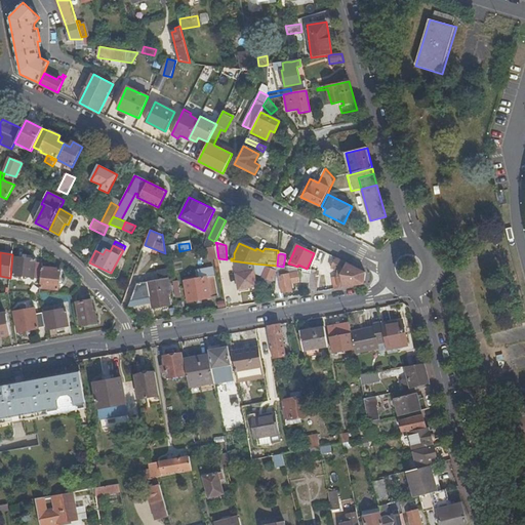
[(41,278),(42,267),(43,263),(36,263),(36,259),(15,257),(13,275),(19,276),(19,278),(23,279),(23,276),(34,277),(41,278)]
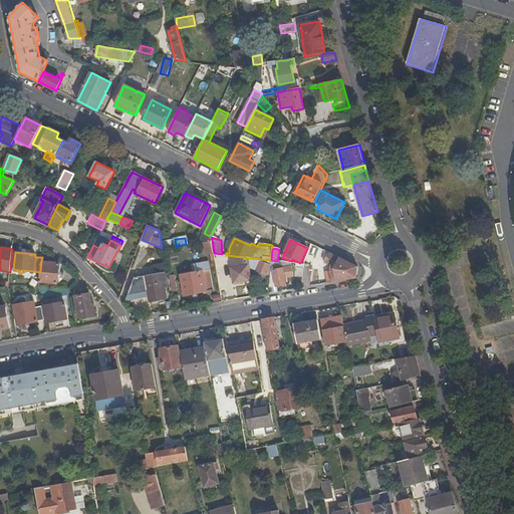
[(357,267),(329,253),(324,262),(325,263),(332,267),(332,266),(334,267),(333,271),(321,273),(323,284),(356,278),(357,267)]
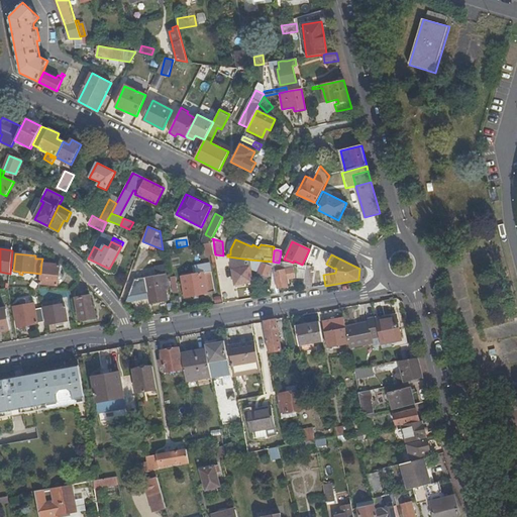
[(271,268),(273,268),(273,262),(249,260),(251,270),(268,276),(271,268)]
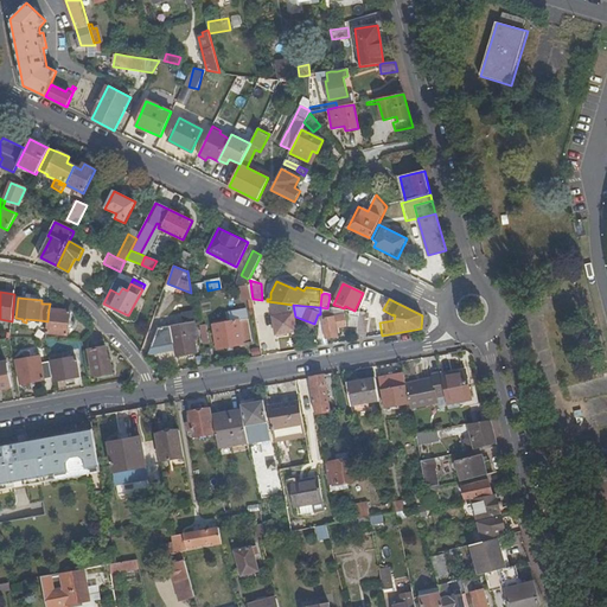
[(292,307),(272,311),(276,334),(296,331),(292,307)]
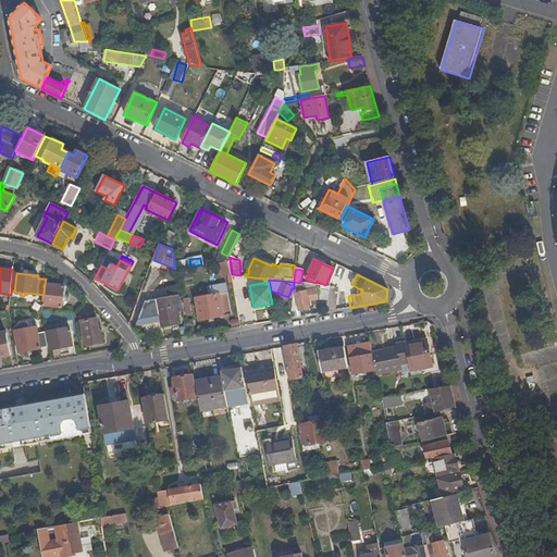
[(44,295),(42,305),(62,308),(64,286),(45,283),(44,295)]
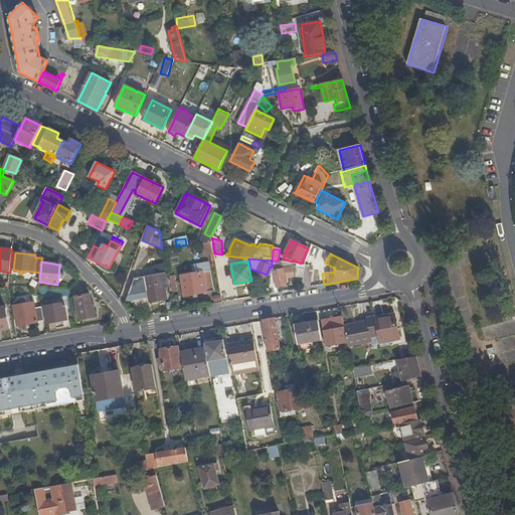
[(305,268),(302,289),(308,288),(312,263),(305,262),(305,266),(305,268)]
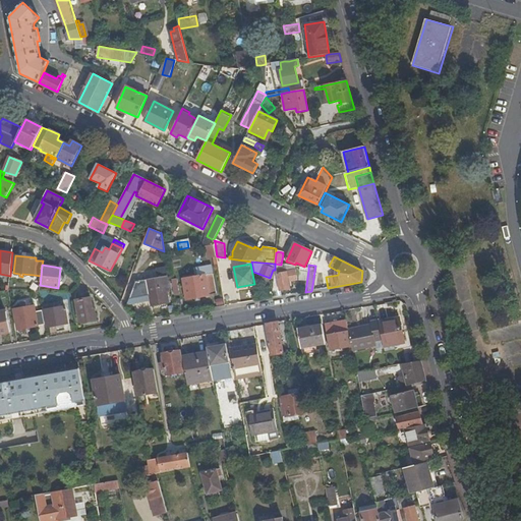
[(291,281),(297,280),(295,271),(278,274),(281,290),(289,289),(289,286),(292,286),(291,281)]
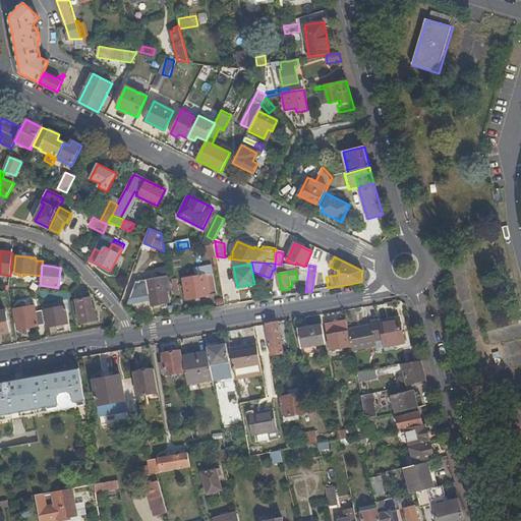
[(186,299),(216,294),(213,274),(183,279),(186,299)]
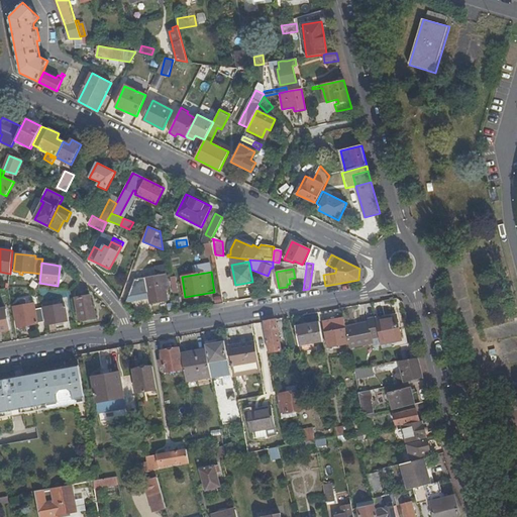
[(158,276),(142,279),(143,284),(147,283),(149,292),(151,303),(168,300),(167,289),(169,289),(167,278),(158,279),(158,276)]
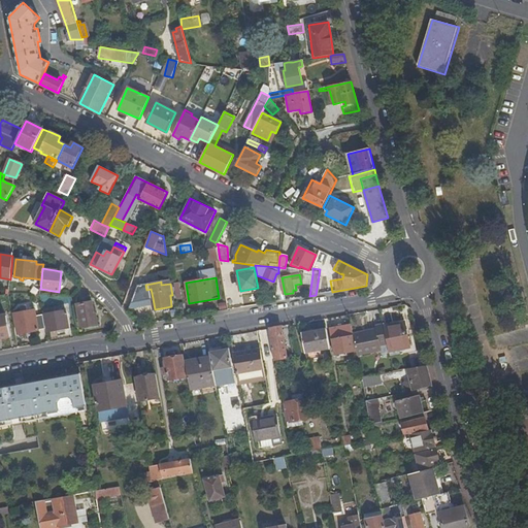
[(245,296),(246,306),(254,305),(253,296),(245,296)]
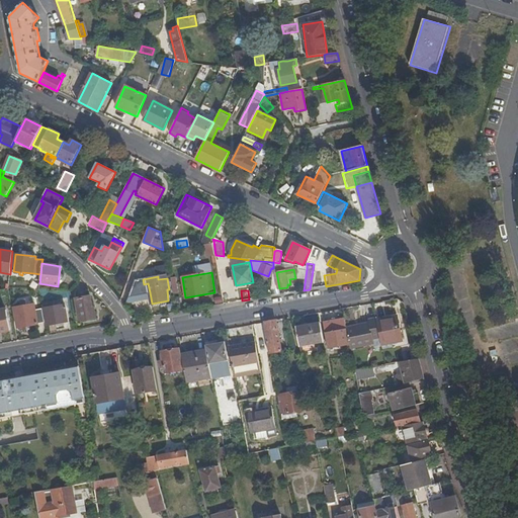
[(94,307),(93,307),(91,296),(76,298),(80,319),(96,317),(94,307)]
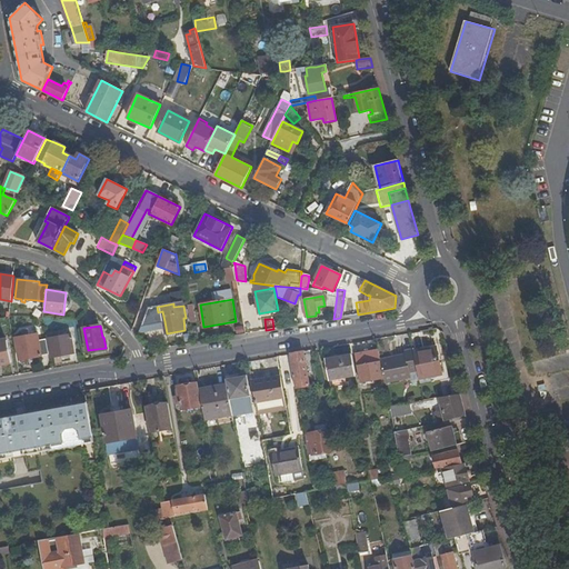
[(49,355),(47,339),(39,340),(38,333),(16,338),(19,360),(49,355)]
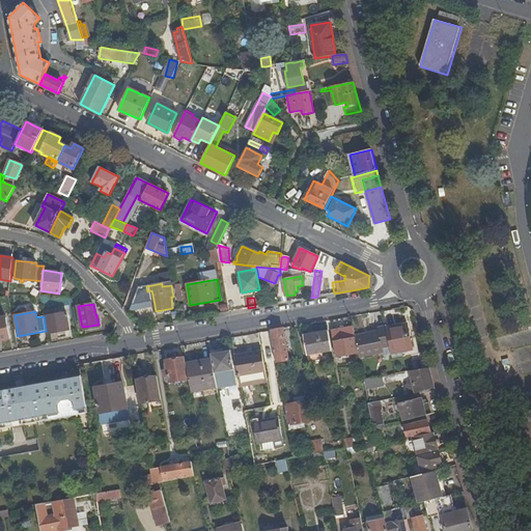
[(49,333),(70,330),(66,312),(46,315),(49,333)]
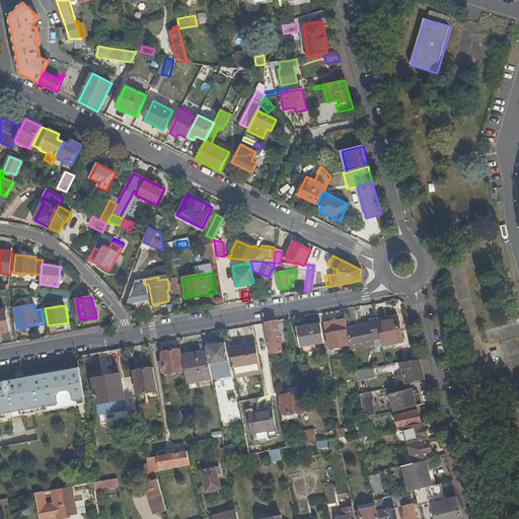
[(6,311),(0,311),(0,331),(9,330),(6,311)]
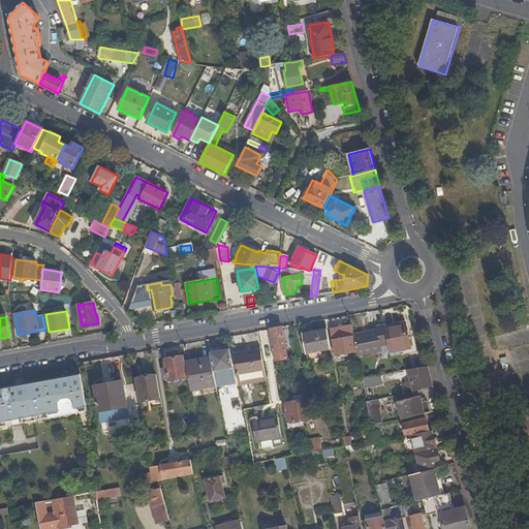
[(405,322),(384,328),(390,351),(411,347),(405,322)]
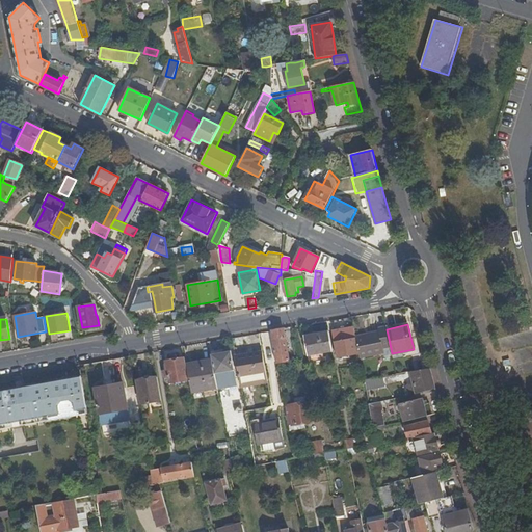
[(356,356),(360,355),(354,327),(333,331),(337,357),(356,354),(356,356)]
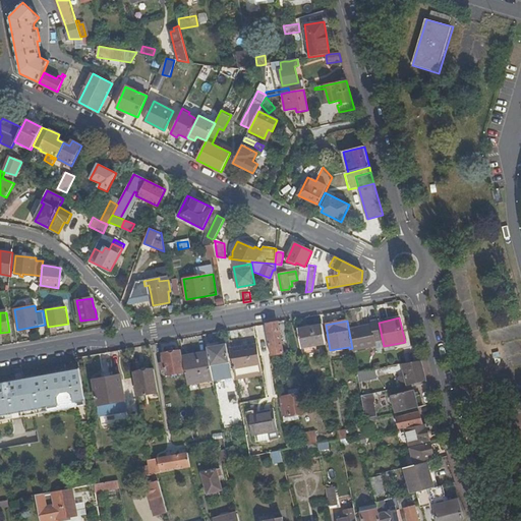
[(266,325),(272,355),(284,353),(278,323),(266,325)]
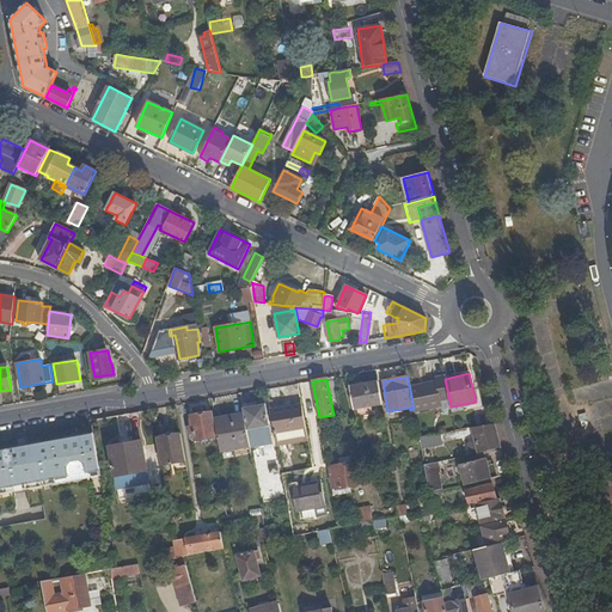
[(356,409),(379,404),(375,383),(352,387),(356,409)]
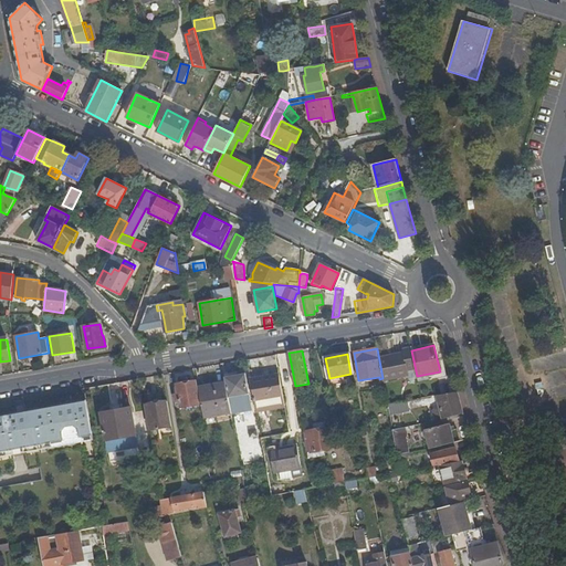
[(404,354),(379,359),(384,380),(409,375),(404,354)]
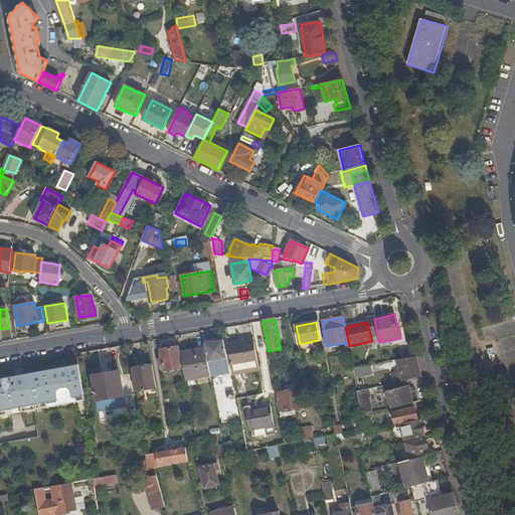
[(284,330),(287,348),(292,347),(289,329),(284,330)]
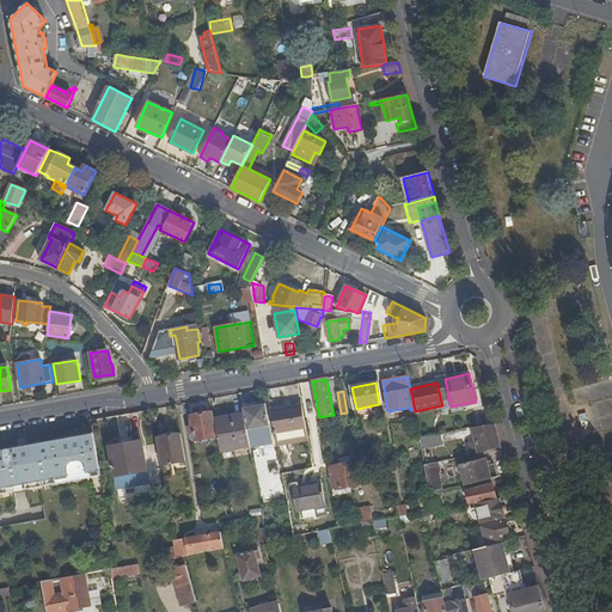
[(245,415),(250,442),(254,441),(252,429),(263,427),(265,427),(270,426),(267,404),(254,407),(252,403),(244,405),(245,415)]
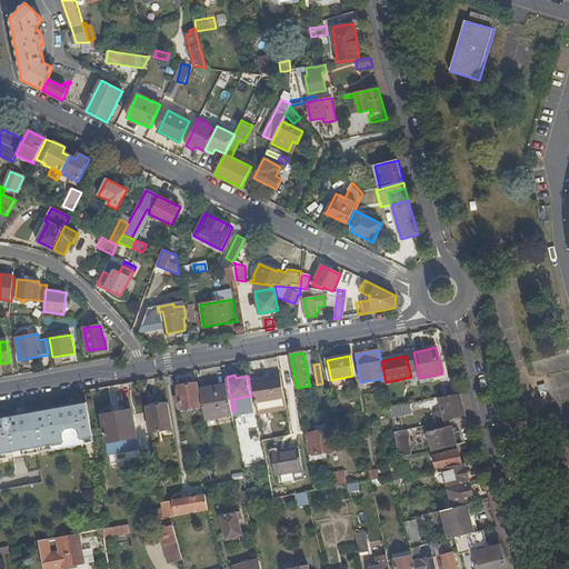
[(259,417),(288,412),(281,379),(252,383),(256,405),(259,417)]
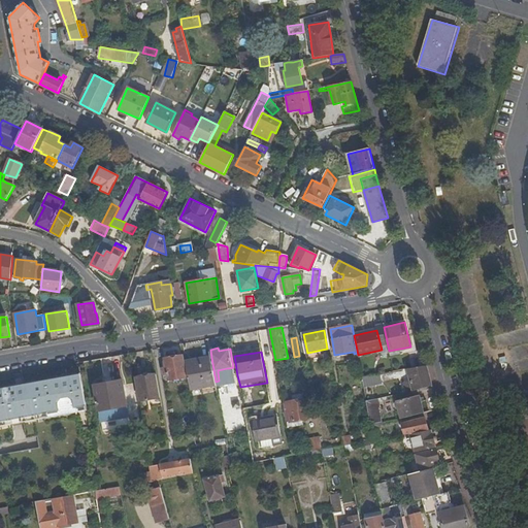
[(168,381),(188,377),(184,356),(165,359),(168,381)]
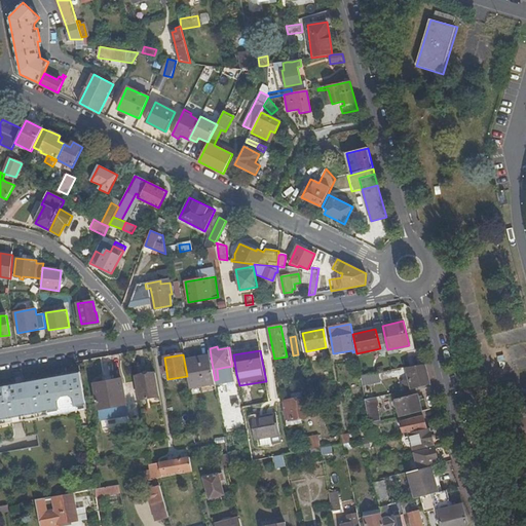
[(199,384),(215,381),(215,380),(211,357),(185,361),(190,388),(199,386),(199,384)]
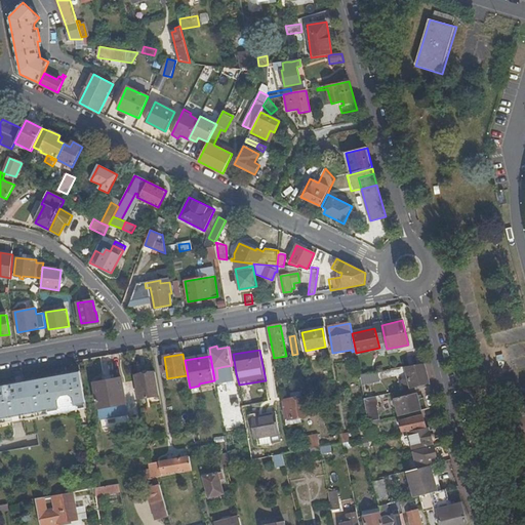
[(412,389),(431,384),(425,363),(406,367),(412,389)]
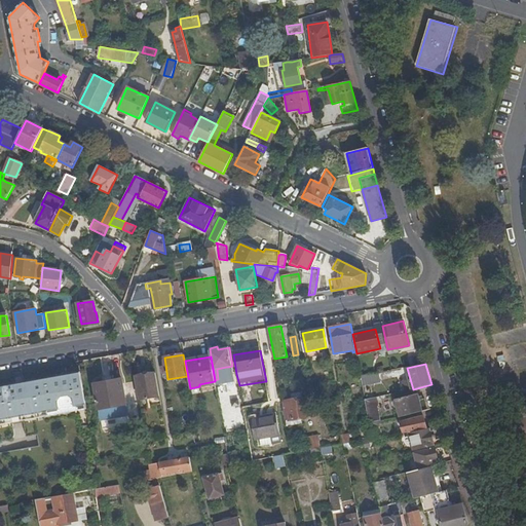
[(48,412),(86,405),(80,372),(43,379),(48,412)]
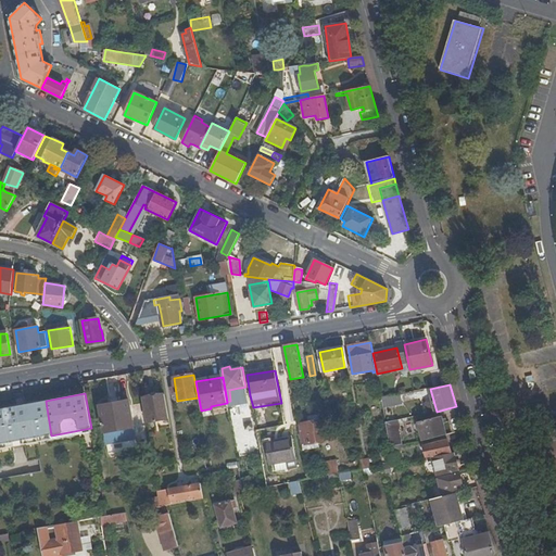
[(382,396),(383,405),(403,402),(401,393),(382,396)]
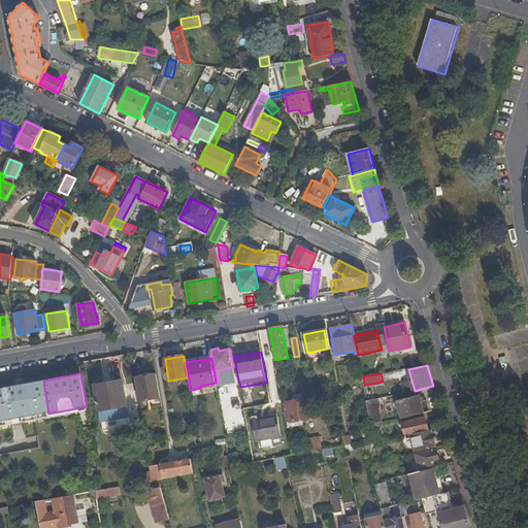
[(140,401),(161,397),(157,374),(137,377),(140,401)]
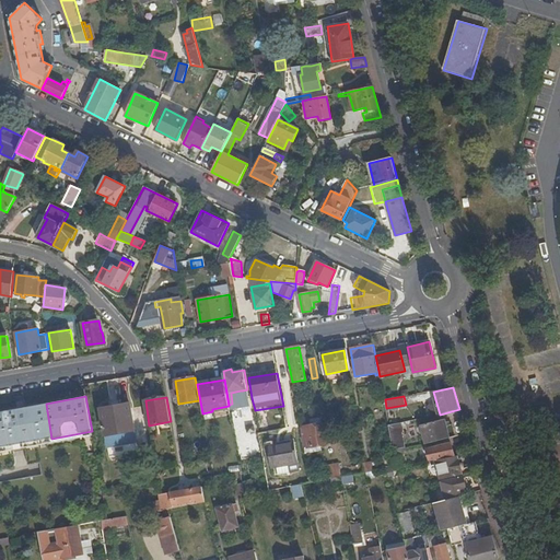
[(0,447),(51,439),(46,404),(0,411),(0,447)]
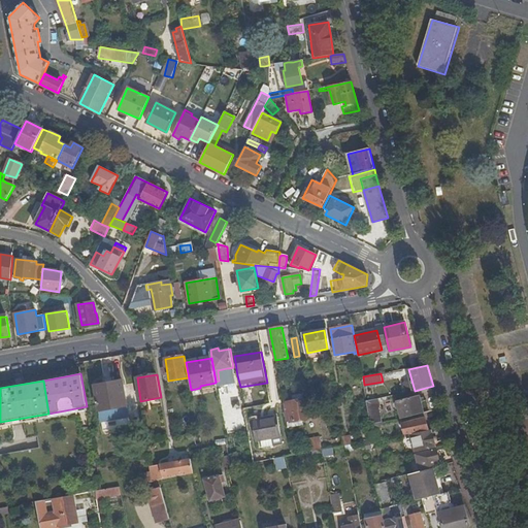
[(102,421),(129,416),(123,381),(96,386),(102,421)]
